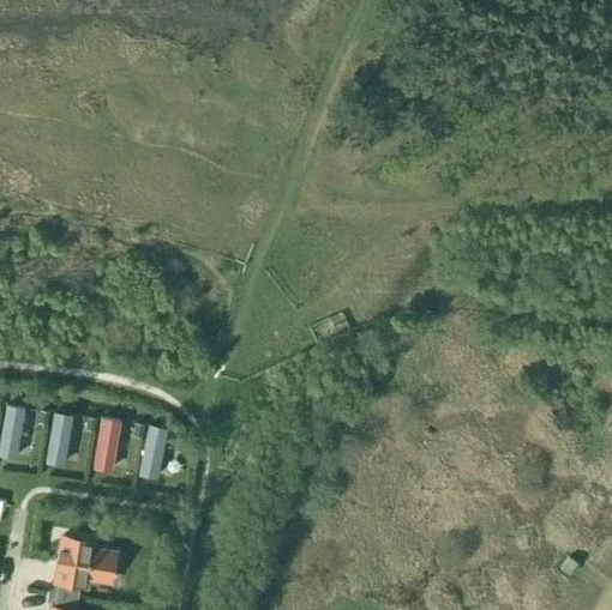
[(0,456),(17,459),(25,410),(6,406),(0,441),(0,456)]
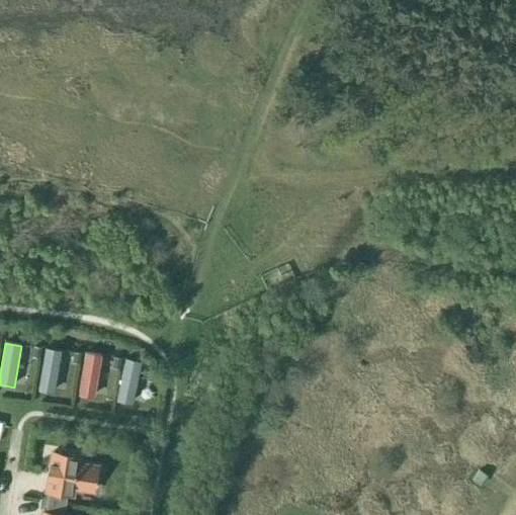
[(67,349),(65,366),(84,367),(85,350),(67,349)]
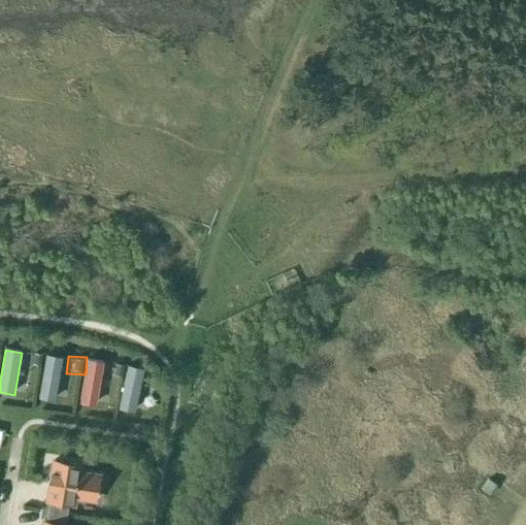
[(57,401),(63,360),(46,357),(39,399),(57,401)]
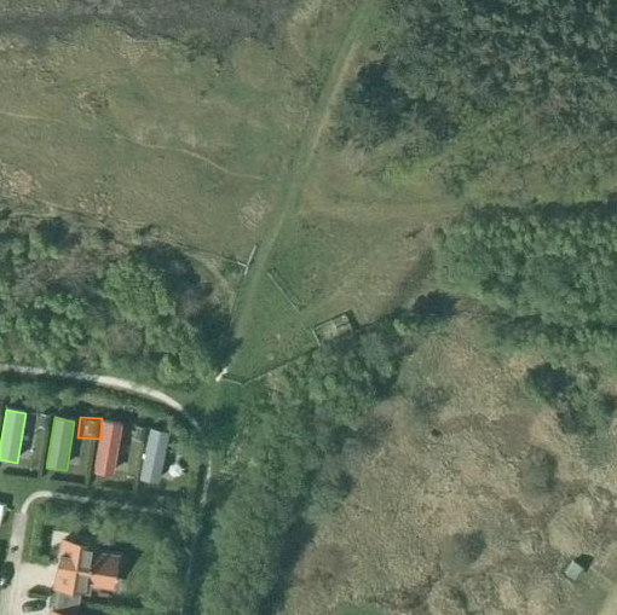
[(114,475),(122,425),(103,422),(94,471),(114,475)]
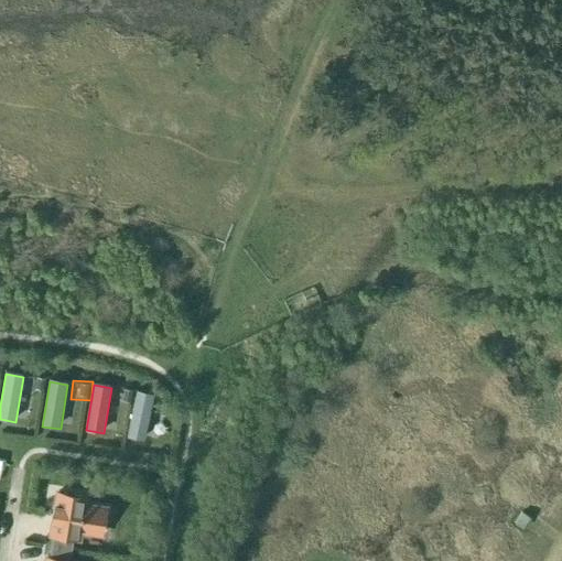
[(146,441),(155,396),(138,391),(128,438),(146,441)]
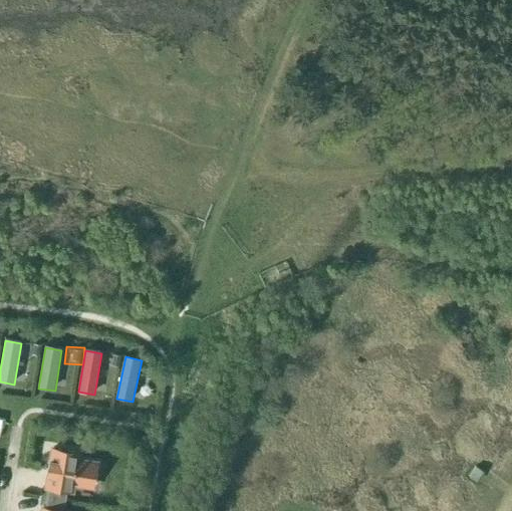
[(50,478),(48,491),(50,491),(48,501),(65,504),(67,494),(72,495),(73,486),(94,489),(98,467),(77,464),(78,455),(54,451),(52,464),(50,463),(48,477),(50,478)]
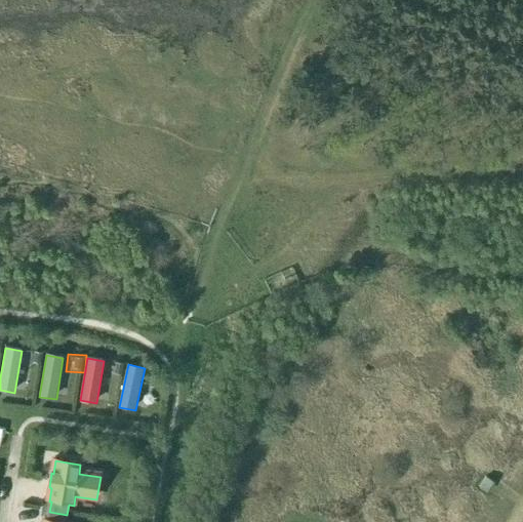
[(487,479),(481,489),(490,495),(496,485),(487,479)]
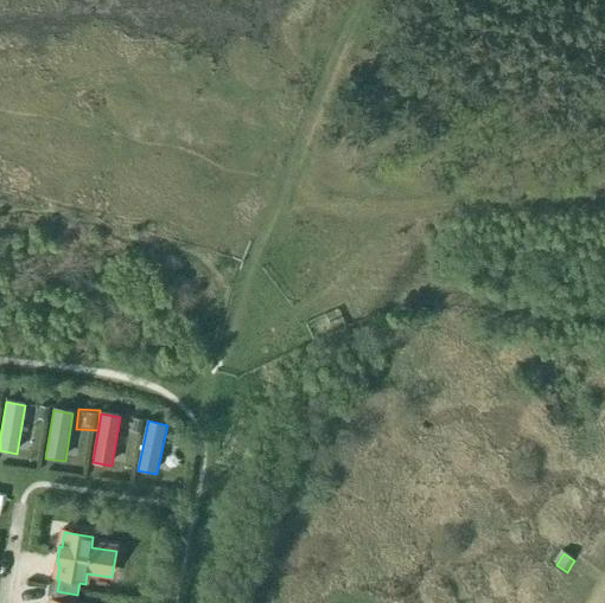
[(76,602),(77,595),(57,591),(56,602),(53,602),(76,602)]
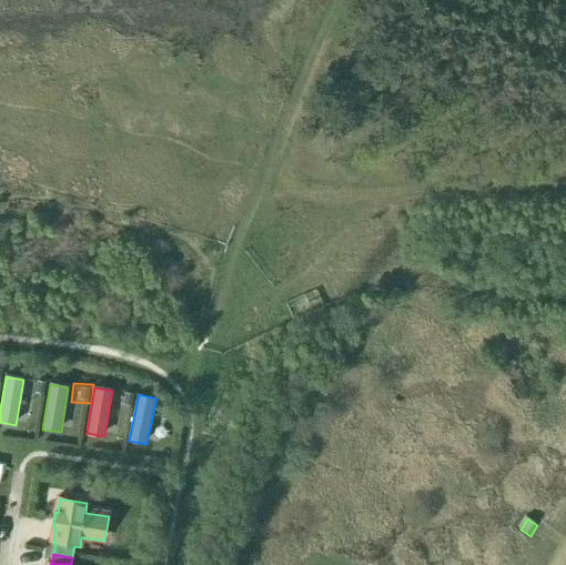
All buildings are outlined.
